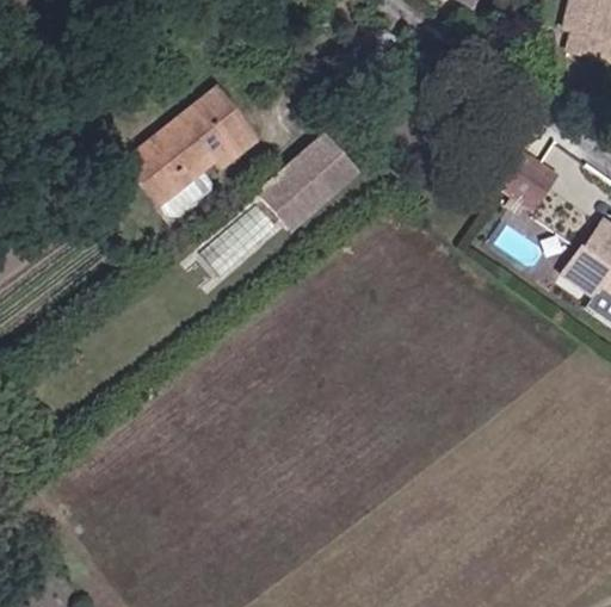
[(610,22),(610,0),(566,0),(560,26),(569,29),(565,47),(610,57),(610,37),(608,37),(610,22)]
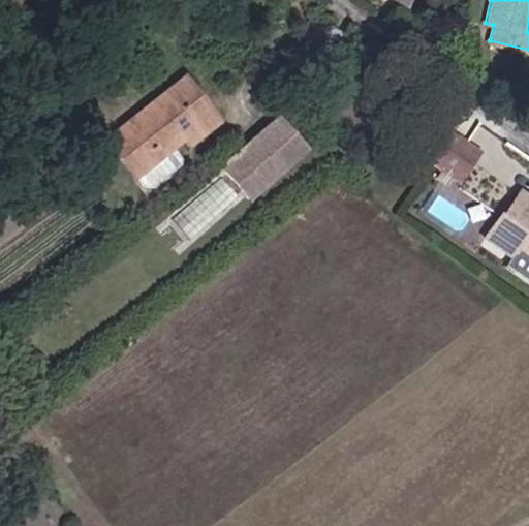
[(318,74),(342,32),(318,19),(296,61),(318,74)]
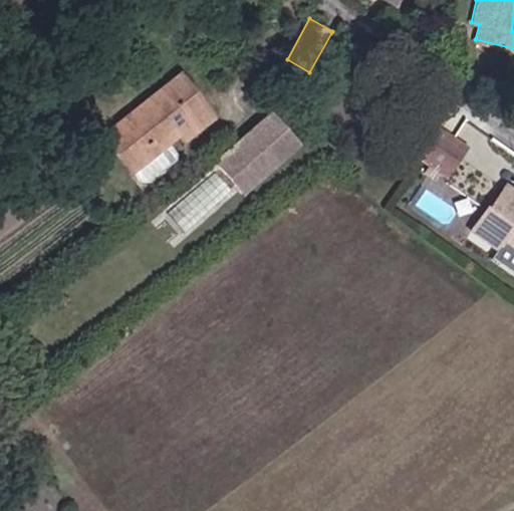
[(130,117),(105,137),(130,169),(131,168),(165,142),(178,132),(183,139),(213,115),(181,72),(126,113),(130,117)]
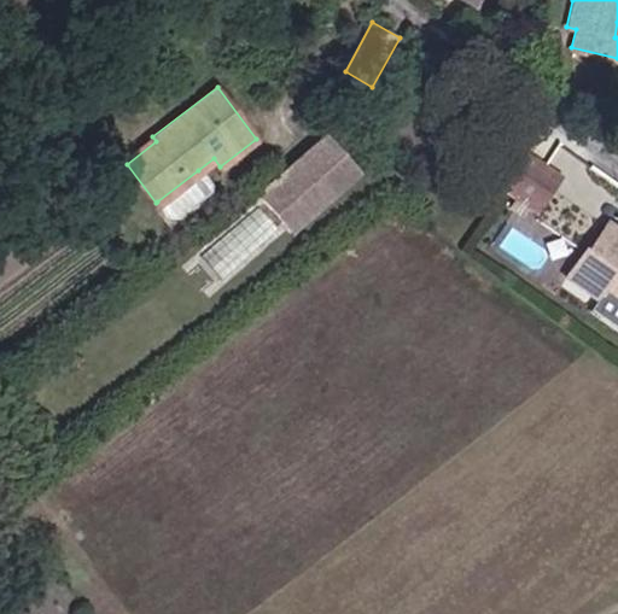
[(334,128),(263,189),(299,232),(371,170),(334,128)]
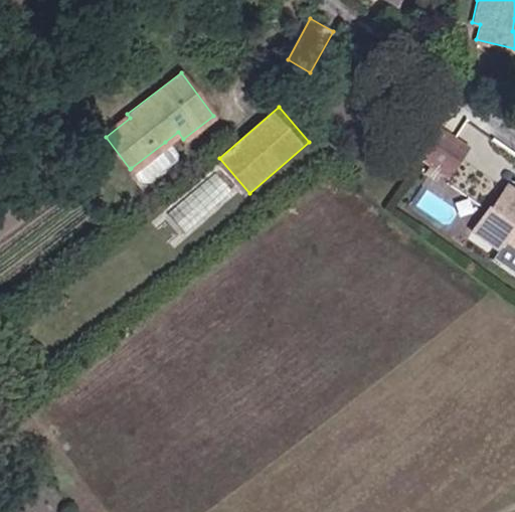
[(103,133),(106,137),(130,118),(127,114),(103,133)]
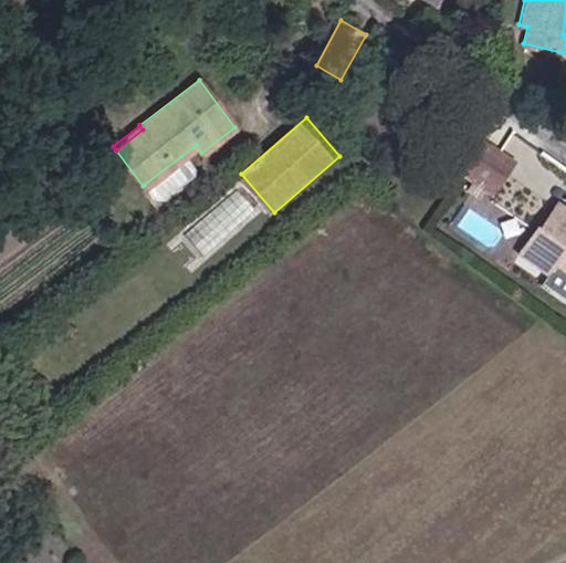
[(502,155),(482,142),(460,174),(473,183),(480,187),(502,155)]
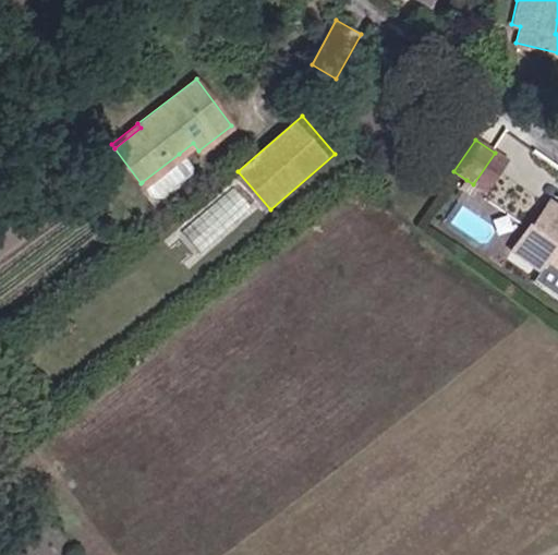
[(508,161),(495,153),(473,184),(477,188),(486,193),(508,161)]
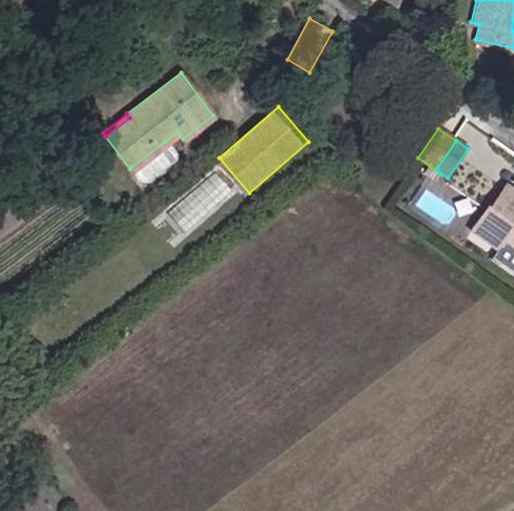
[(165,142),(131,168),(139,179),(146,180),(173,159),(173,152),(165,142)]
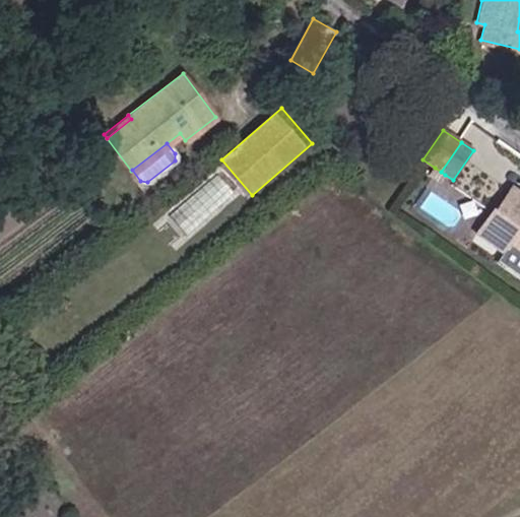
[(441,172),(435,168),(429,177),(439,183),(445,175),(441,172)]
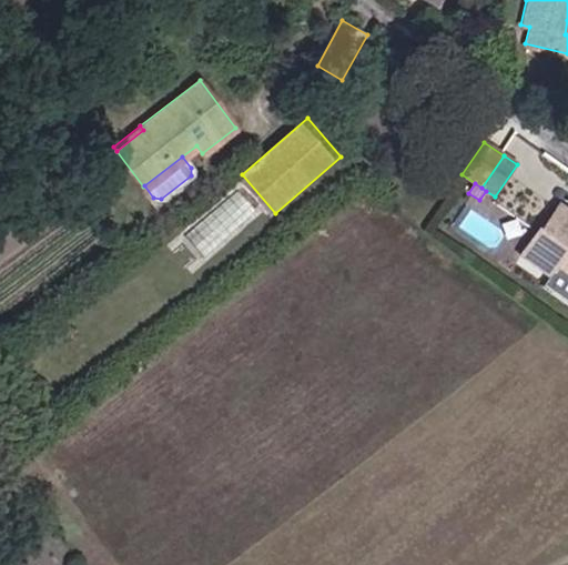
[(567,209),(561,205),(546,233),(543,231),(526,258),(556,275),(559,270),(567,274),(567,209)]
